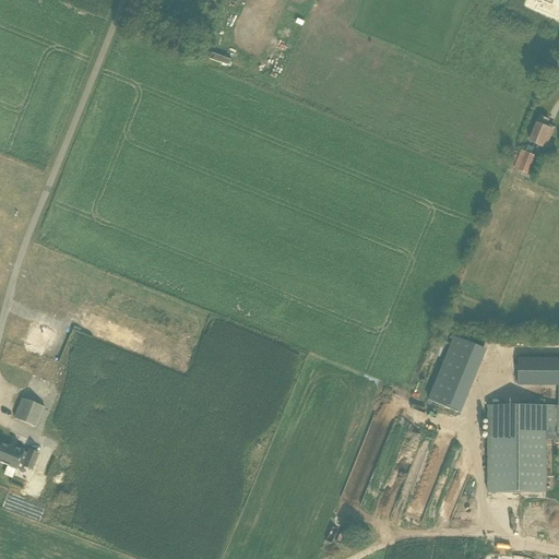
[(552,0),(531,0),(530,3),(558,15),(558,0),(555,0),(555,1),(552,0)]
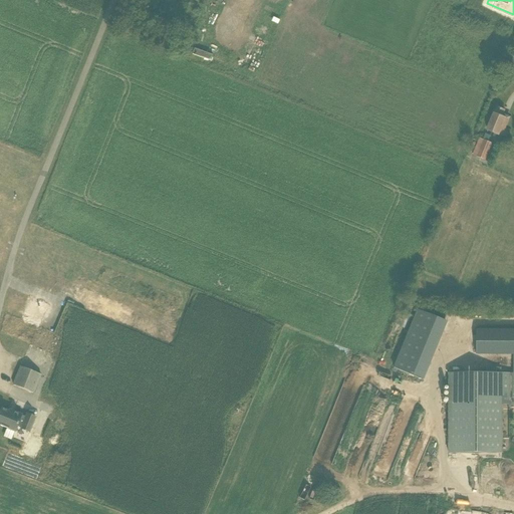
[(496,106),(487,131),(503,138),(508,122),(502,119),(504,114),(506,110),(496,106)]
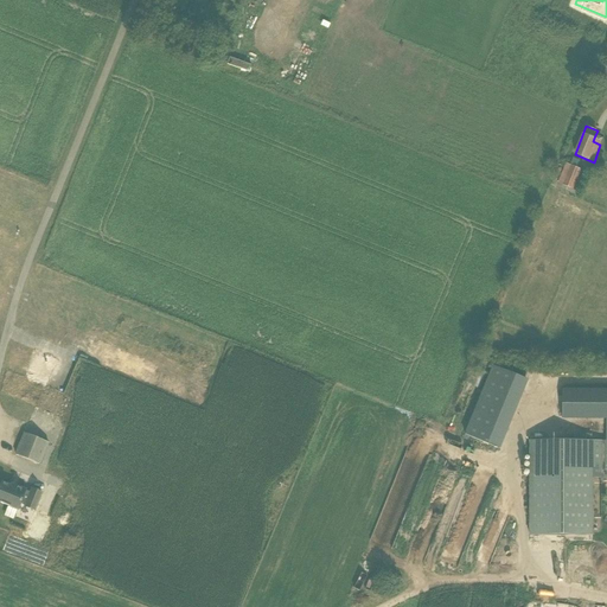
[(567,164),(558,183),(570,189),(579,168),(567,164)]
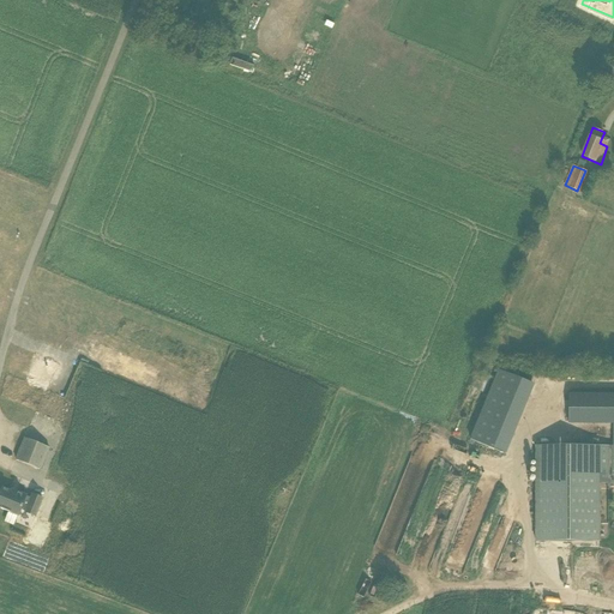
[(28,384),(38,389),(43,377),(52,380),(58,365),(38,357),(28,384)]
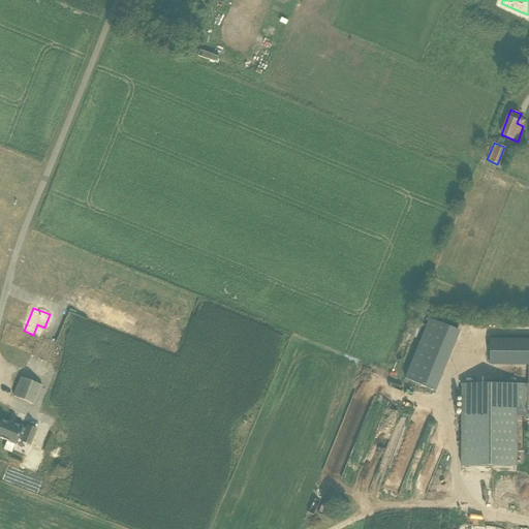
[(432,392),(454,331),(423,319),(402,381),(432,392)]
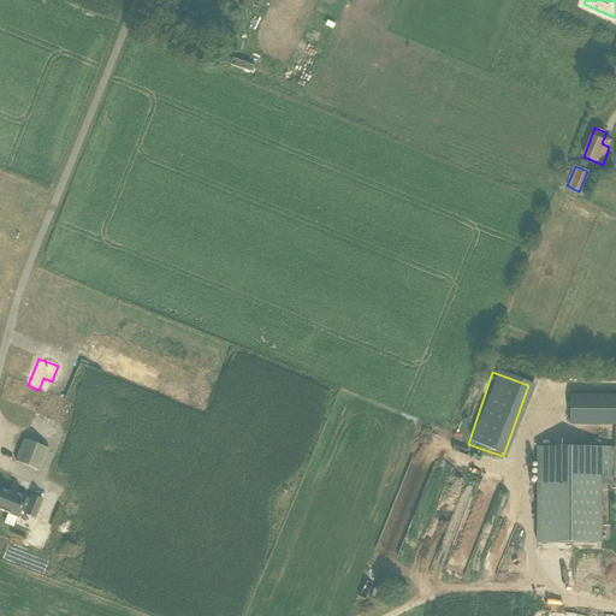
[(538,446),(537,543),(599,543),(600,477),(609,477),(609,489),(615,489),(615,395),(570,395),(570,425),(615,425),(615,446),(538,446)]
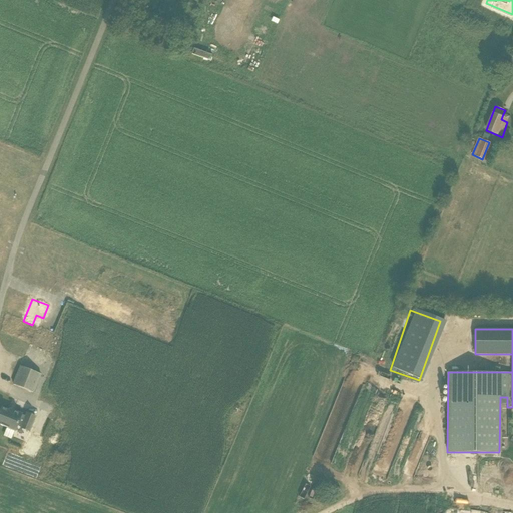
[(20,366),(13,385),(33,393),(40,374),(20,366)]
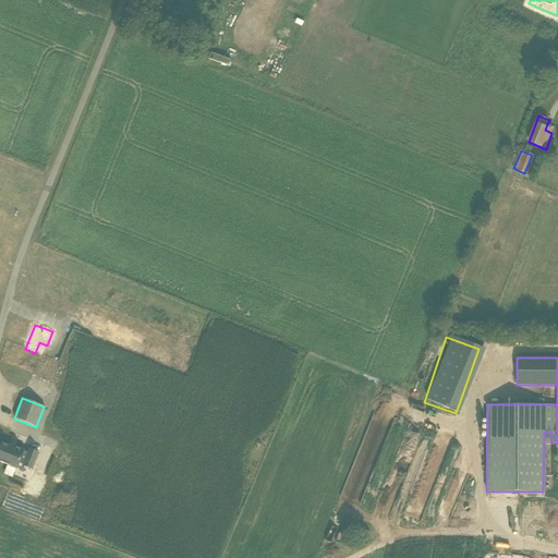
[(408,432),(401,447),(414,452),(410,462),(423,468),(436,433),(424,427),(420,437),(408,432)]
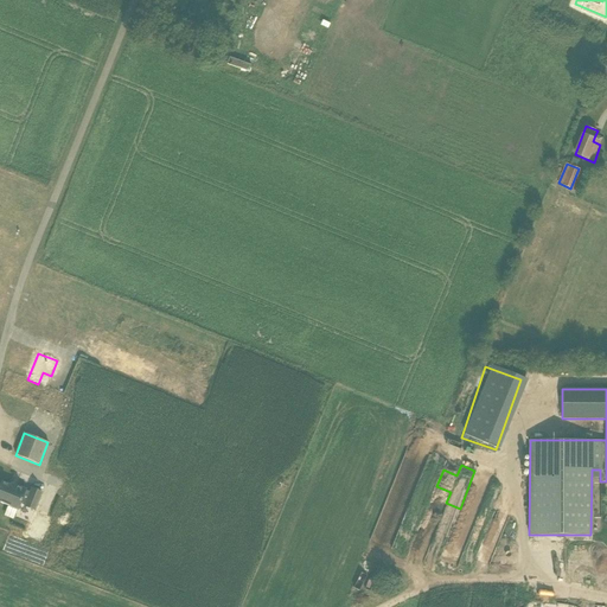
[(1,481),(0,485),(0,503),(8,508),(4,517),(13,521),(17,511),(18,511),(20,505),(24,506),(24,508),(36,511),(43,493),(31,489),(29,493),(26,492),(27,489),(11,483),(10,484),(1,481)]
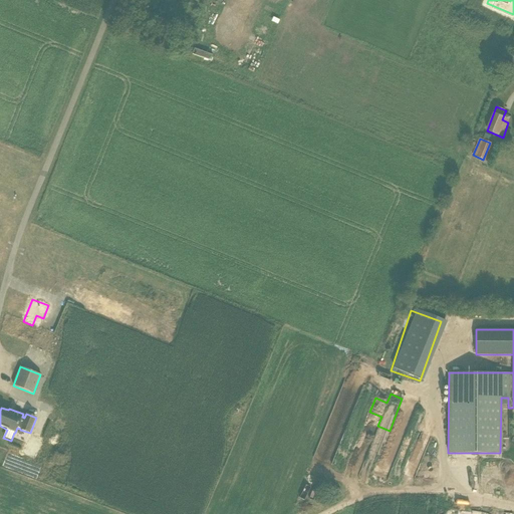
[(227,432),(237,435),(240,426),(231,423),(227,432)]
